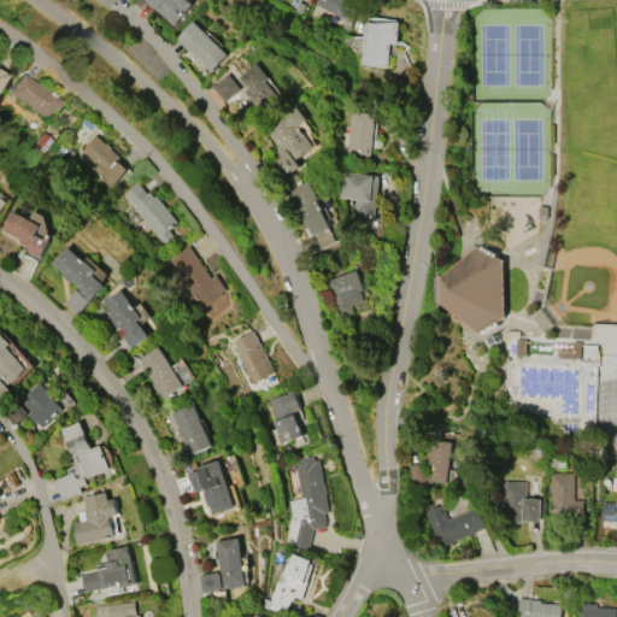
[(188,0),(192,4),(172,24),(146,0),(188,0)]
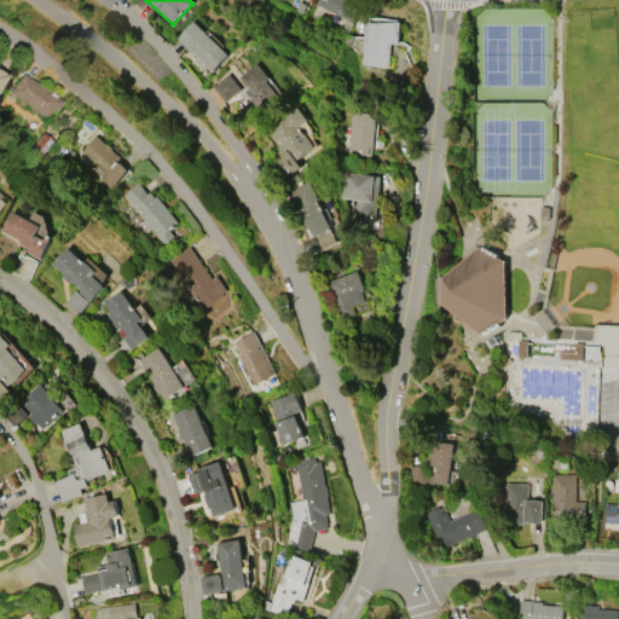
[(316,5),(317,0),(360,0),(363,1),(352,22),(316,5)]
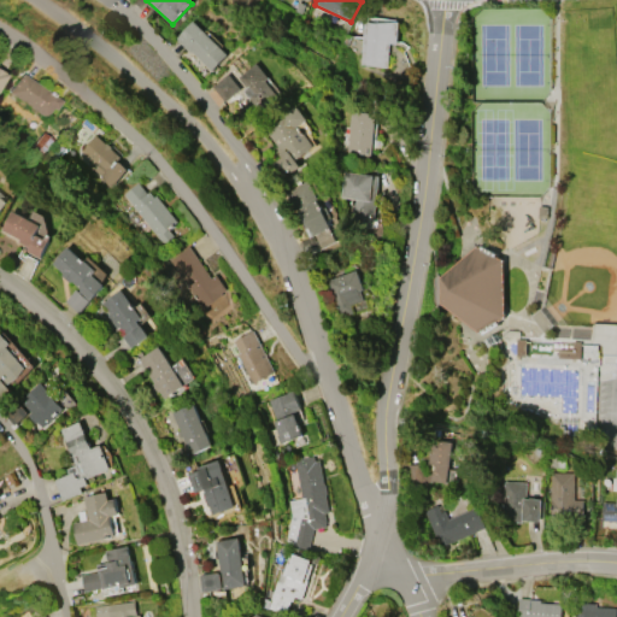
[(194,21),(227,53),(210,71),(192,52),(191,53),(176,39),(194,21)]
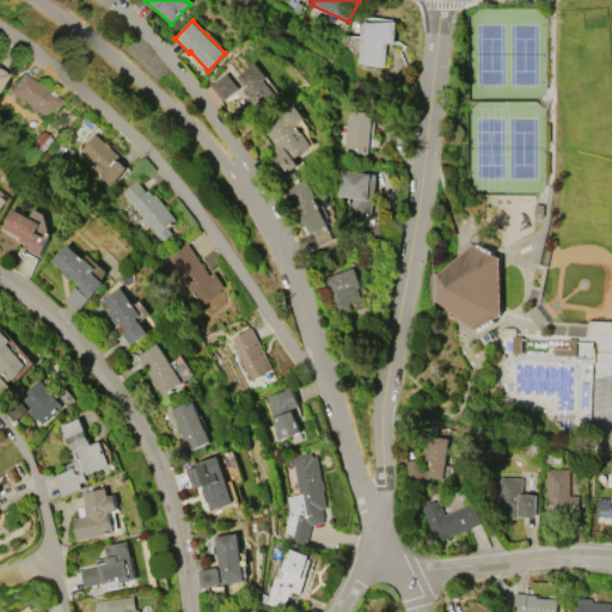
[(396,22),(392,43),(386,43),(383,67),(356,63),(362,23),(396,22)]
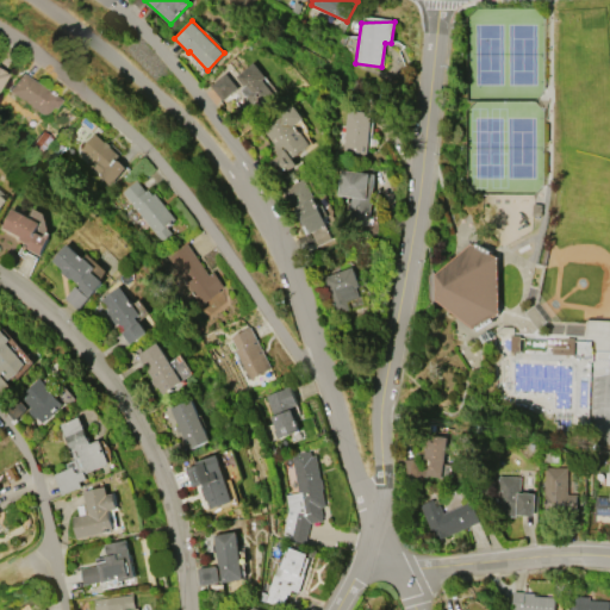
[(241,88),(244,86),(236,76),(254,62),(265,76),(262,79),(274,95),(255,110),(241,91),(241,88)]
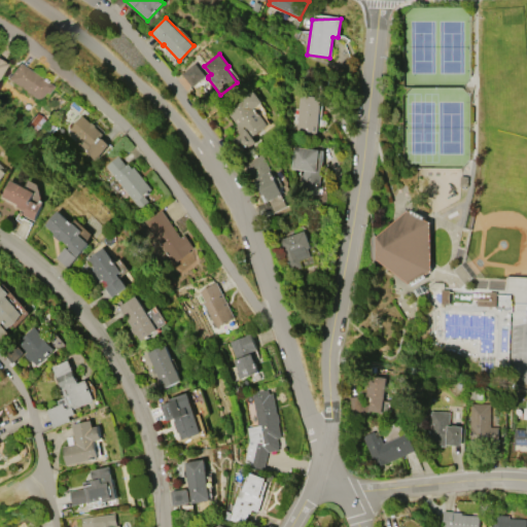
[(38,101),(7,79),(19,63),(53,86),(47,94),(44,92),(38,101)]
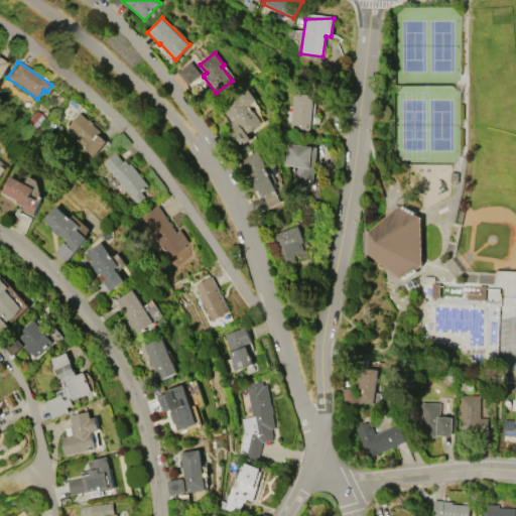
[(190,61),(201,75),(187,85),(177,72),(190,61)]
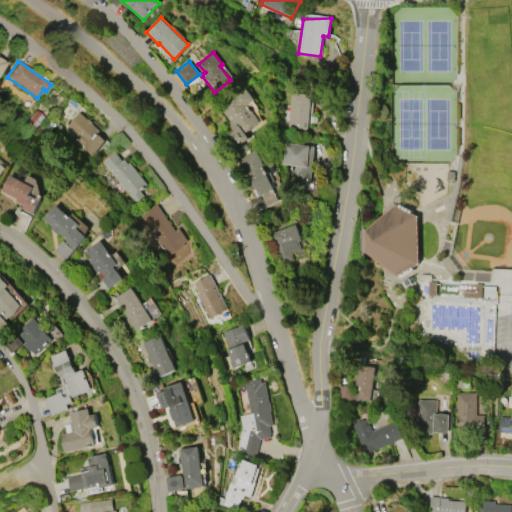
[(220,108),(237,96),(236,95),(247,88),(255,99),(246,106),(247,107),(249,106),(260,121),(244,132),(248,137),(235,147),(227,135),(233,130),(231,127),(233,126),(220,108)]
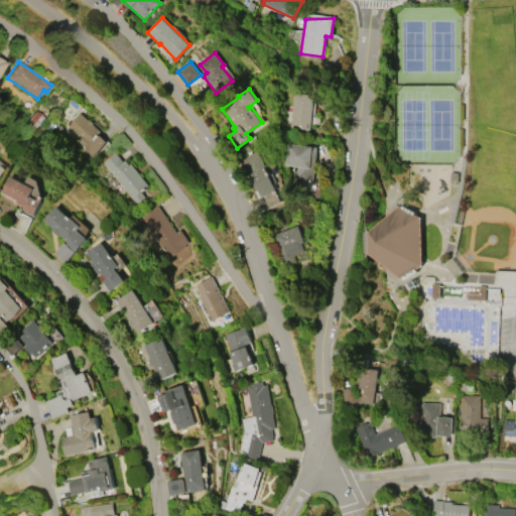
[(293,92),(313,95),(308,134),(288,132),(293,92)]
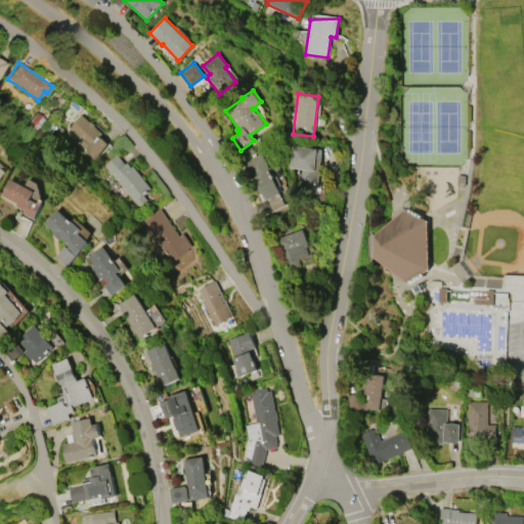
[(82,114),(102,133),(99,136),(107,143),(94,158),(79,144),(82,140),(69,129),(82,114)]
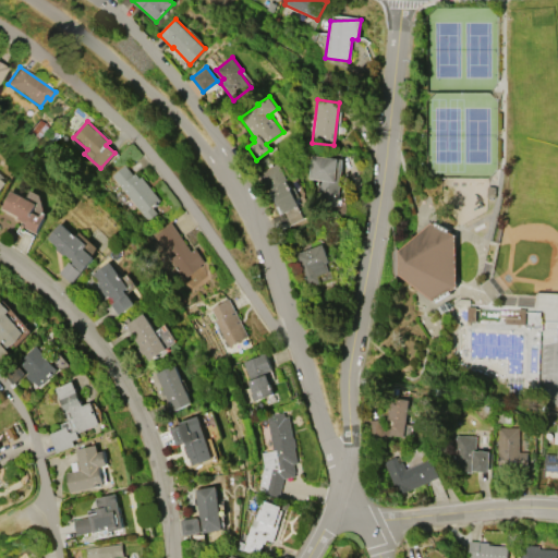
[(336,206),(313,204),(316,179),(307,178),(311,155),(342,159),(336,206)]
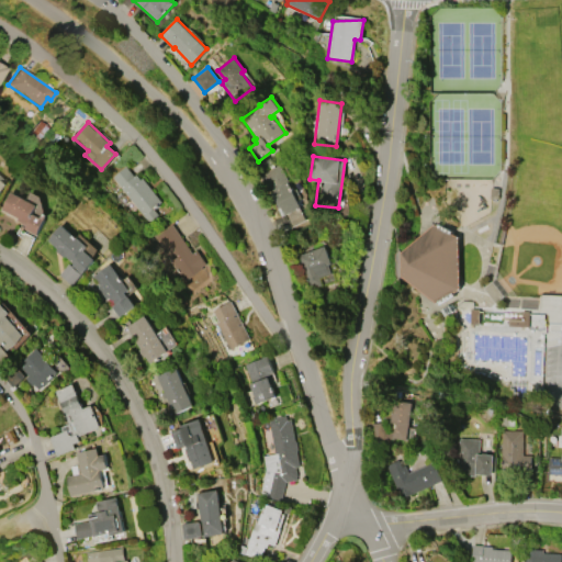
[(258,175),(279,165),(292,190),(296,188),(301,198),(296,200),(302,212),(303,211),(307,220),(291,227),(284,214),(281,216),(267,188),(266,189),(258,175)]
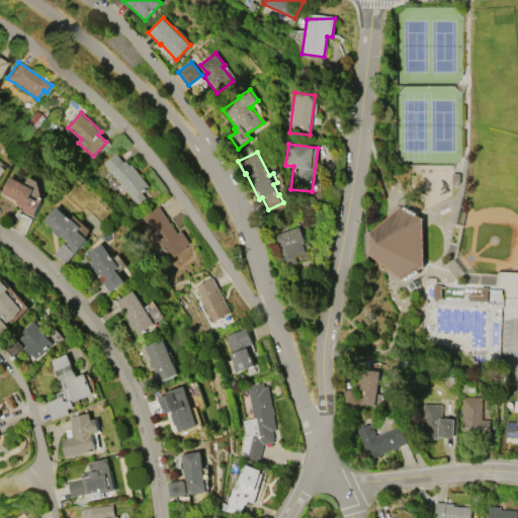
[(137,204),(103,163),(115,153),(122,162),(124,160),(128,165),(131,163),(149,186),(141,192),(146,197),(137,204)]
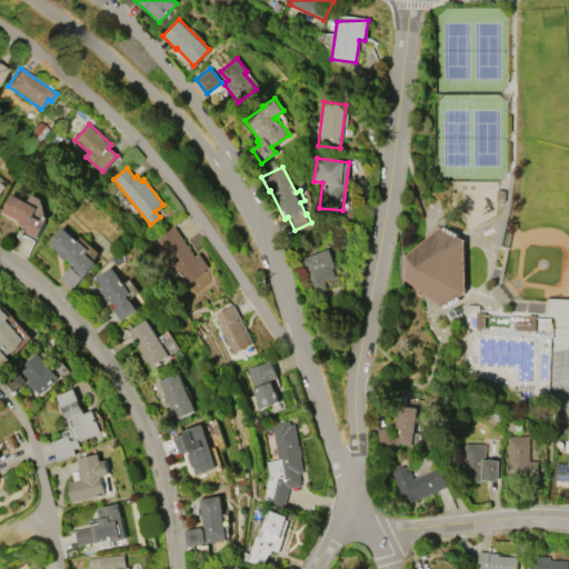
[(10,195),(36,207),(31,216),(40,220),(42,215),(47,217),(37,237),(25,231),(26,228),(16,222),(17,220),(1,212),(10,195)]
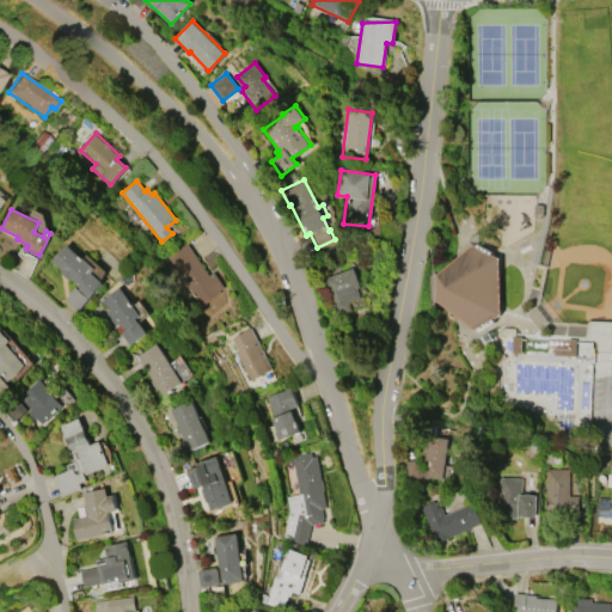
[(188,244),(208,275),(214,271),(226,288),(200,306),(167,258),(188,244)]
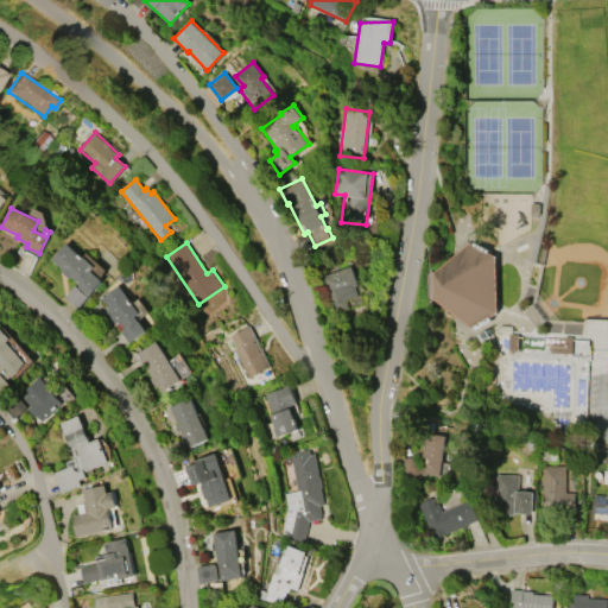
[(432,272),(469,242),(495,257),(496,311),(470,328),(434,297),(432,272)]
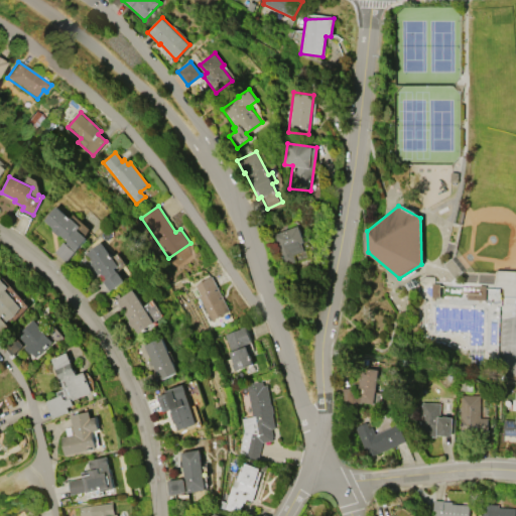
[(54,251),(63,241),(66,242),(67,241),(59,234),(58,236),(50,229),(51,228),(43,221),(56,207),(71,219),(72,218),(81,226),(78,230),(88,238),(67,261),(54,251)]
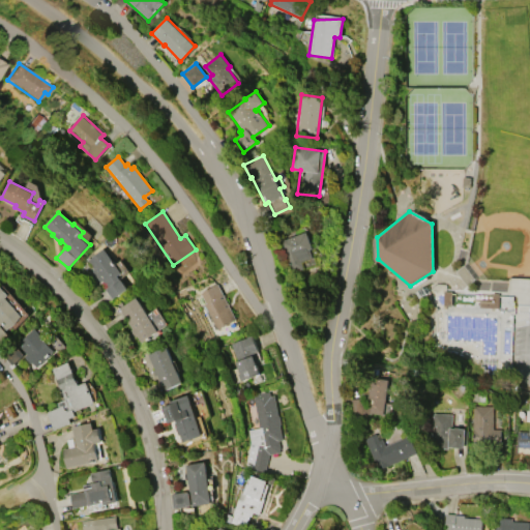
[(281,240),(305,232),(312,248),(308,249),(312,258),(300,262),(303,268),(293,272),(290,265),(288,265),(287,262),(289,261),(286,253),(284,254),(282,249),(284,249),(281,240)]
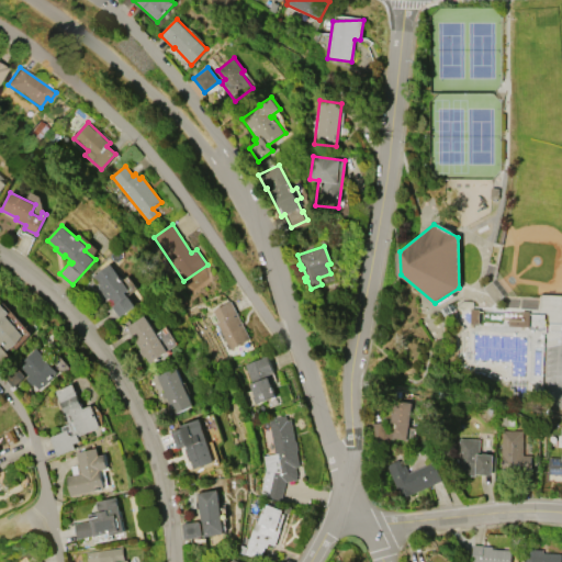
[(92,276),(110,263),(128,290),(124,292),(134,305),(119,316),(111,306),(113,304),(109,298),(105,300),(97,287),(99,284),(92,276)]
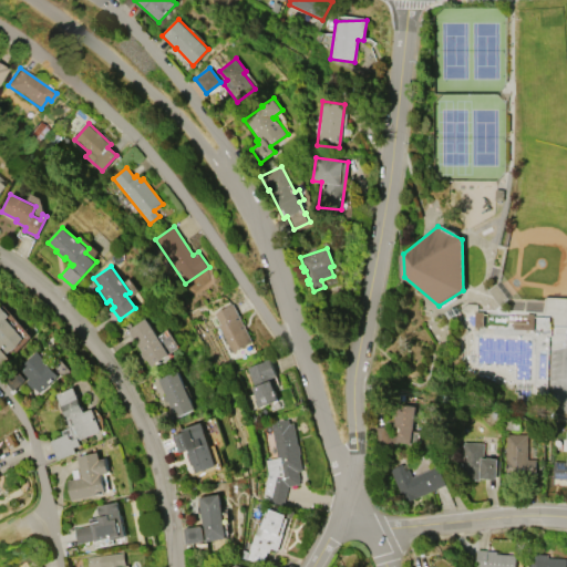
[(233,302),(253,342),(232,352),(230,351),(228,352),(215,327),(219,326),(213,313),(233,302)]
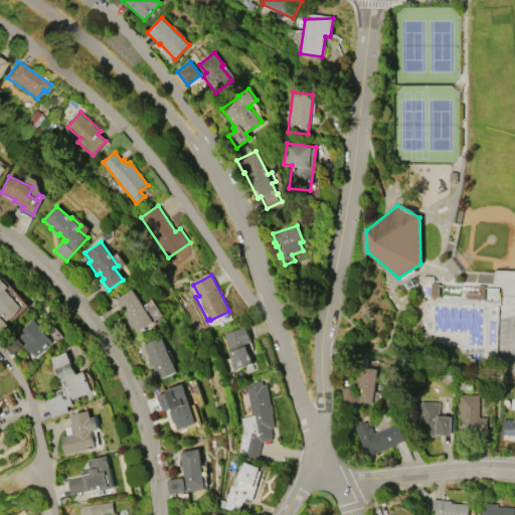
[(0,279),(7,287),(5,289),(21,307),(5,321),(0,315),(0,279)]
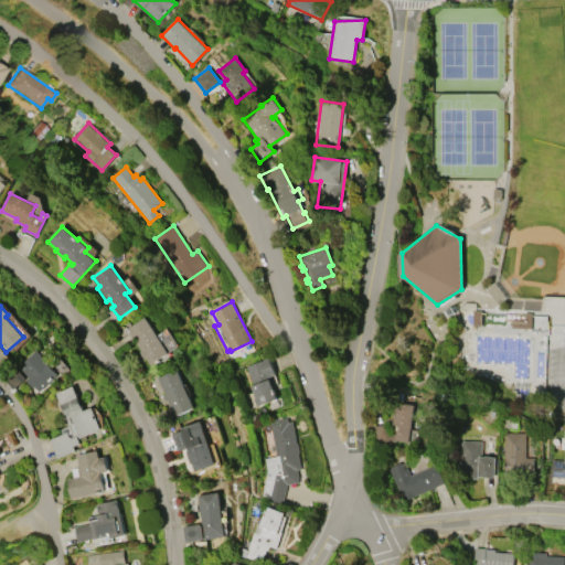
[(144,317),(168,353),(150,364),(145,356),(142,358),(138,351),(140,350),(126,328),(128,327),(126,323),(128,321),(131,324),(144,317)]
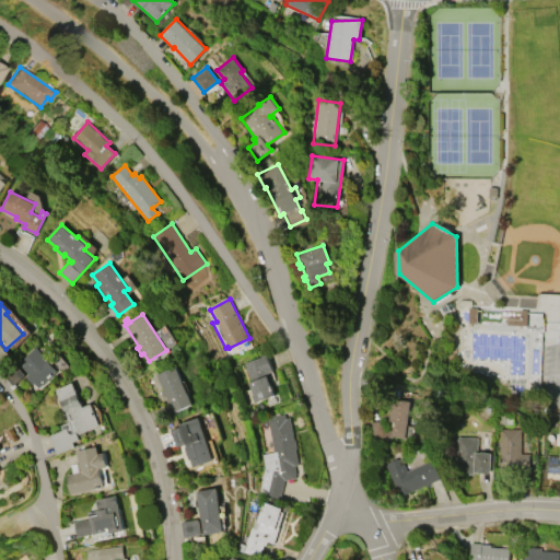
[(0,346),(10,357),(0,364),(0,346)]
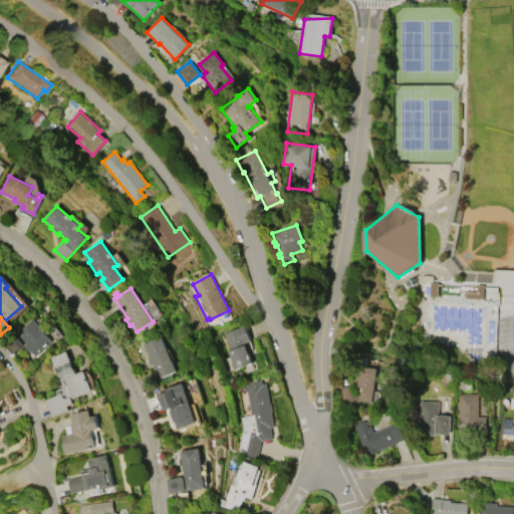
[(16,332),(32,318),(52,340),(35,356),(30,350),(28,352),(22,345),(25,343),(16,332)]
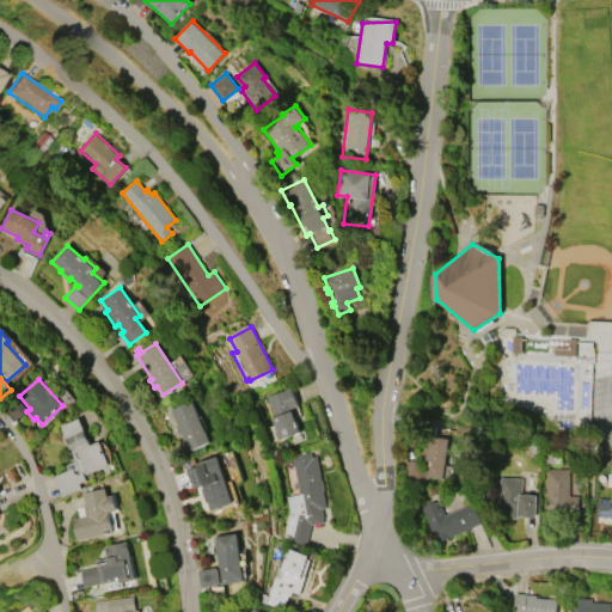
[(291,387),(298,407),(293,408),(298,417),(295,418),(300,432),(280,440),(279,438),(276,438),(274,433),(276,432),(271,418),(274,417),(265,397),(291,387)]
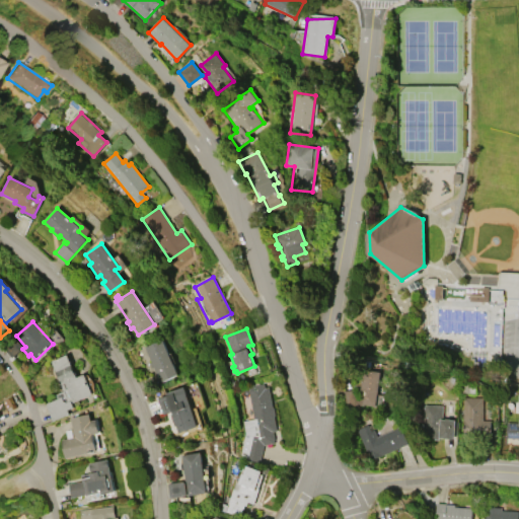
[(162,340),(177,374),(161,382),(154,367),(151,368),(149,362),(151,361),(145,347),(162,340)]
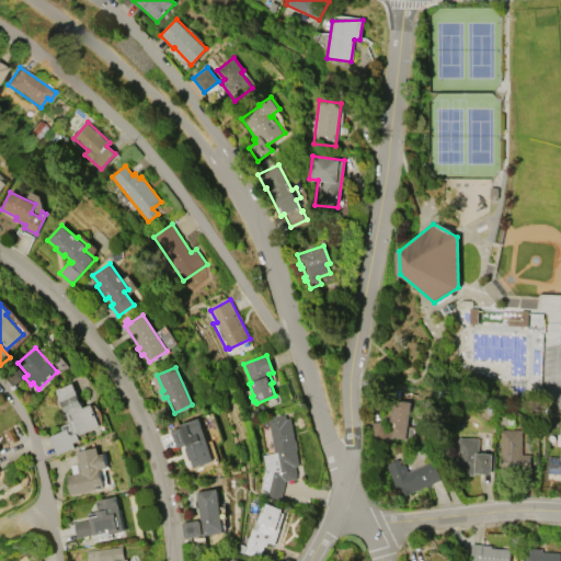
[(58,455),(49,436),(63,431),(60,425),(69,422),(54,390),(71,382),(82,407),(91,403),(101,425),(78,436),(80,439),(72,443),(75,447),(58,455)]
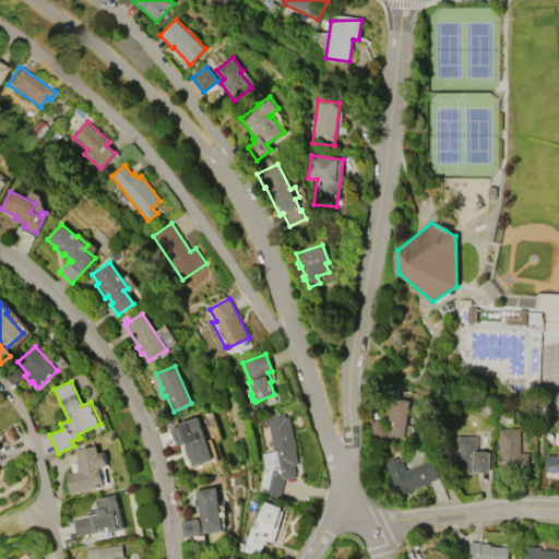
[(387,420),(390,397),(408,400),(403,437),(389,435),(389,436),(380,436),(380,438),(369,438),(369,420),(387,420)]
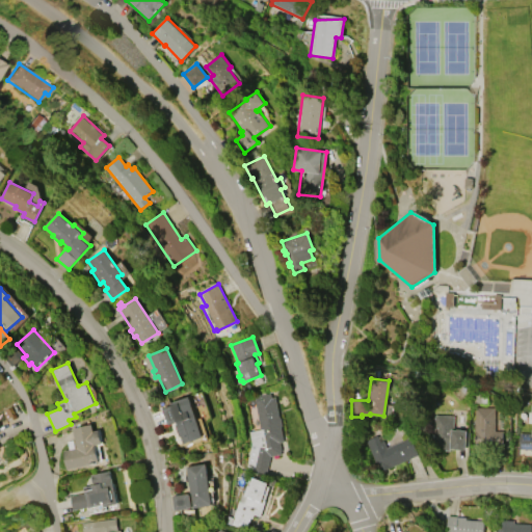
[(249,443),(247,431),(259,428),(253,397),(257,396),(256,392),(266,391),(266,394),(271,393),(272,397),(276,396),(280,417),(281,418),(282,425),(281,425),(284,441),(281,442),(282,450),(281,450),(282,454),(269,456),(265,474),(242,469),(248,443),(249,443)]
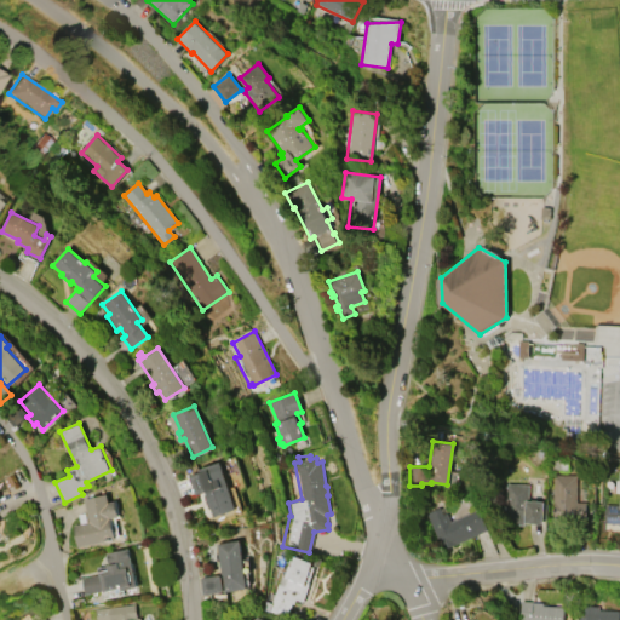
[(219,461),(236,509),(213,516),(205,492),(196,494),(189,475),(197,472),(196,469),(219,461)]
